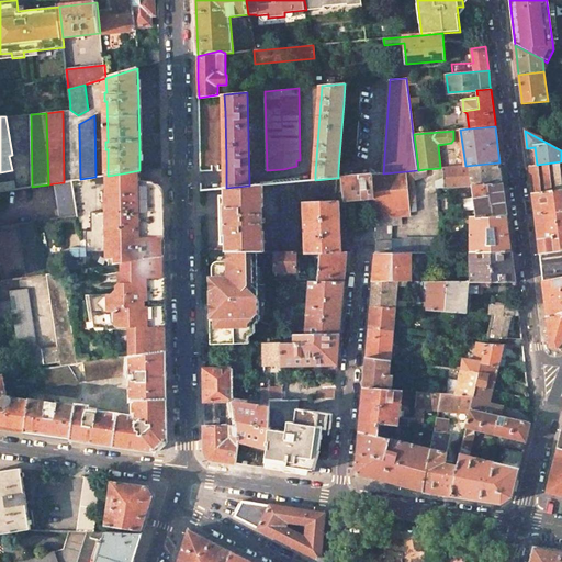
[(531,186),(532,193),(561,190),(561,189),(561,161),(537,165),(529,166),(531,186)]
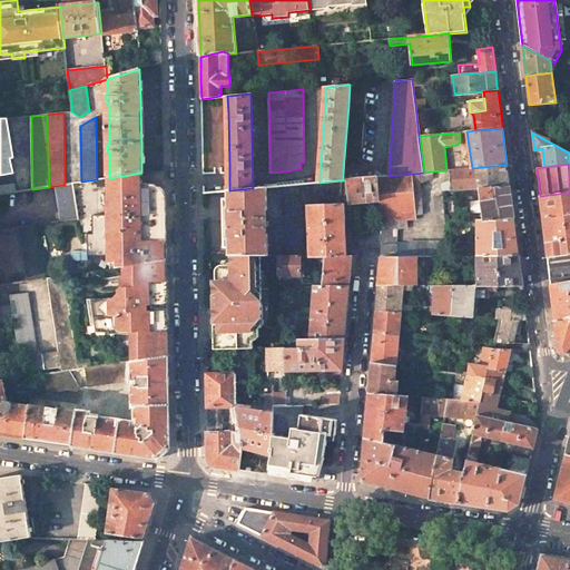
[(480,189),(510,187),(509,175),(508,170),(507,165),(472,168),(453,170),(453,175),(453,179),(454,190),(480,189)]
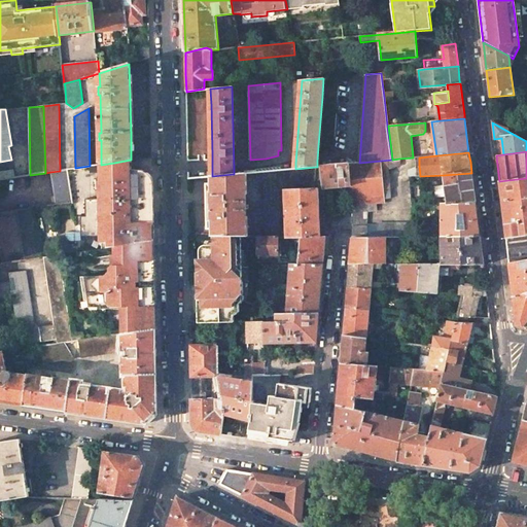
[(359,163),(349,164),(350,186),(352,212),(377,210),(377,204),(384,203),(384,199),(390,198),(388,170),(400,166),(399,159),(392,160),(359,163)]
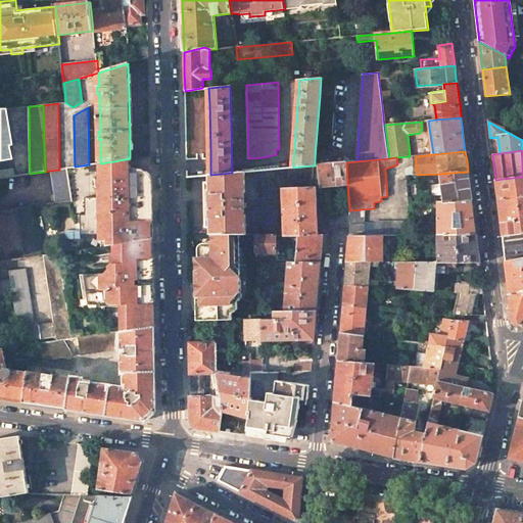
[(113,170),(131,169),(130,158),(113,161),(113,170)]
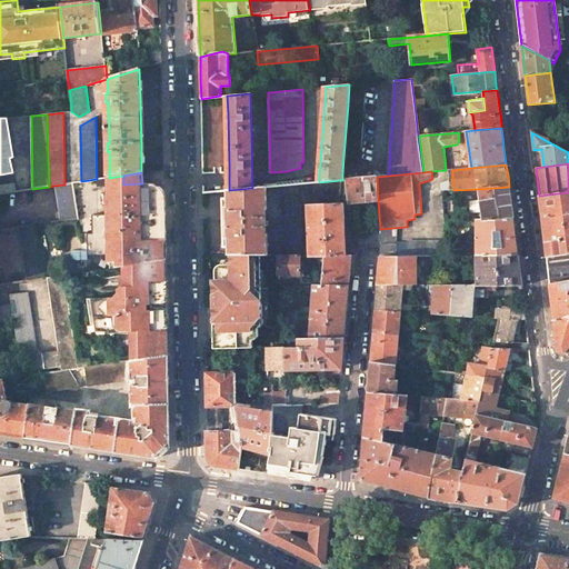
[(93,213),(93,232),(88,232),(88,253),(110,253),(110,268),(135,265),(157,261),(162,261),(166,260),(166,250),(160,250),(160,246),(162,243),(162,241),(166,240),(165,233),(165,209),(165,191),(160,191),(157,191),(156,185),(156,182),(142,183),(123,185),(123,176),(109,178),(109,213),(93,213)]
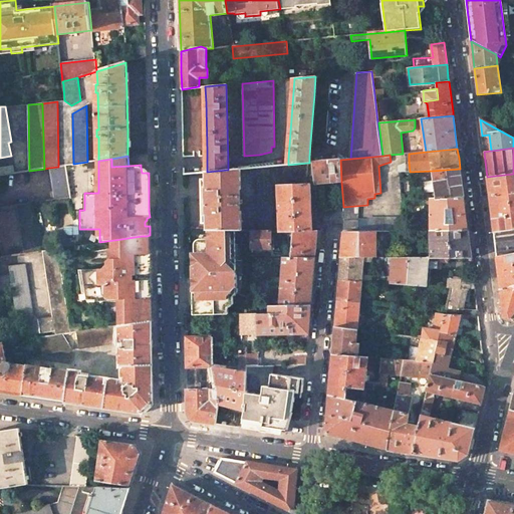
[(312,163),(314,184),(317,184),(320,184),(341,182),(340,160),(312,163)]
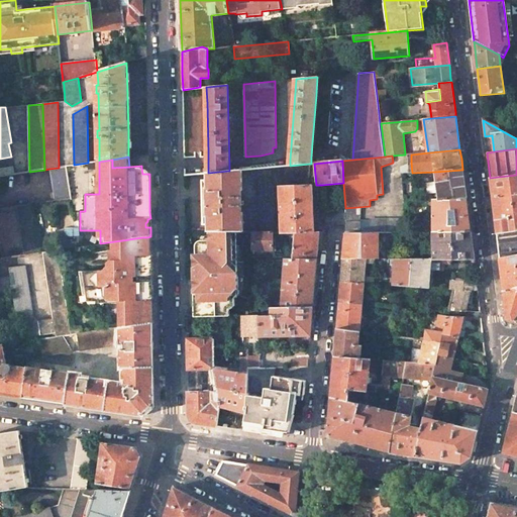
[(401,174),(412,173),(411,163),(401,167),(401,174)]
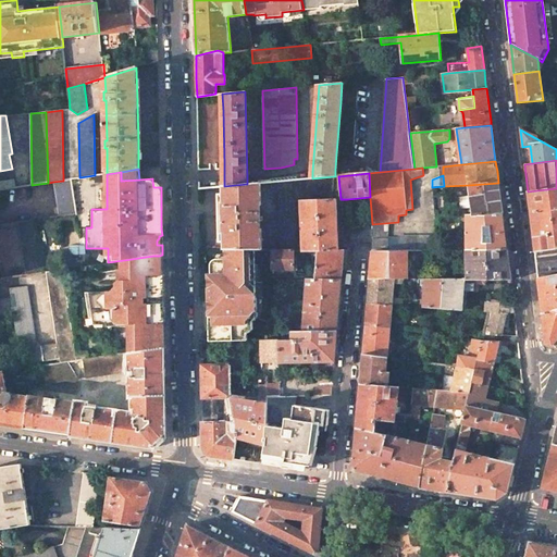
[(312,178),(307,178),(307,201),(334,200),(334,176),(312,178)]
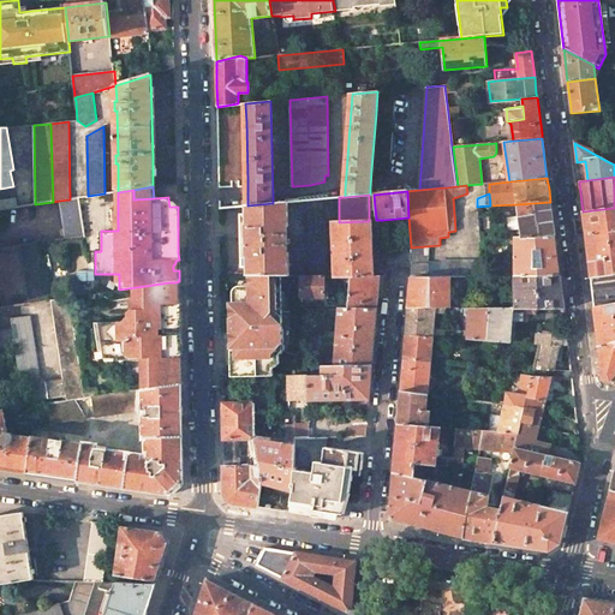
[(15,198),(0,199),(0,209),(16,207),(15,198)]
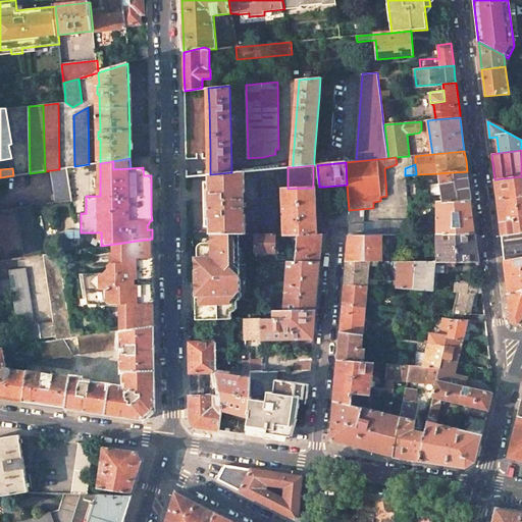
[(59,169),(50,170),(55,203),(71,200),(66,168),(59,169)]
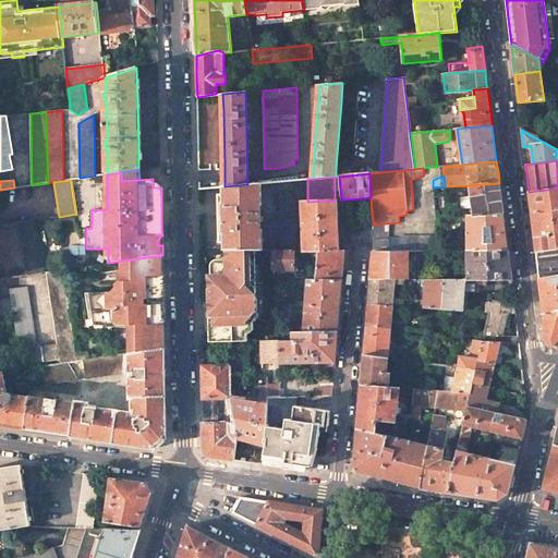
[(247,184),(225,186),(226,204),(221,204),(221,208),(221,232),(226,232),(227,251),(243,250),(256,250),(263,251),(262,229),(261,229),(261,206),(262,206),(261,183),(247,184)]
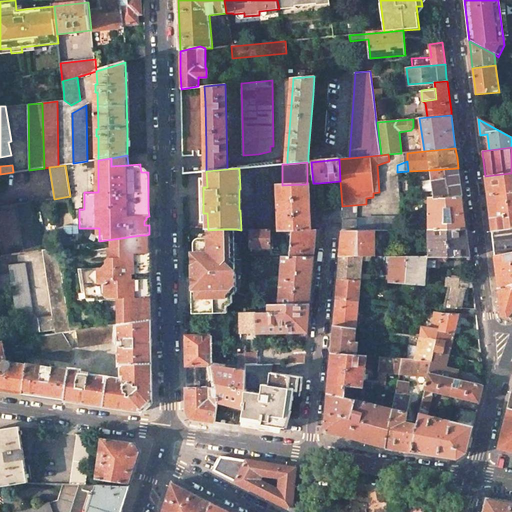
[(434,198),(462,197),(459,172),(458,168),(431,170),(434,198)]
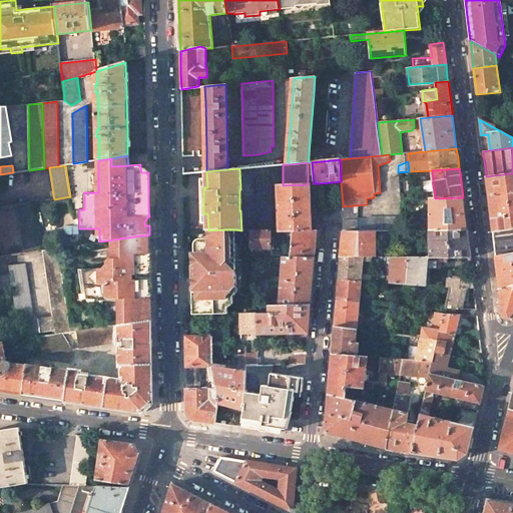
[(491,218),(493,231),(512,228),(512,172),(512,173),(486,176),(491,218)]
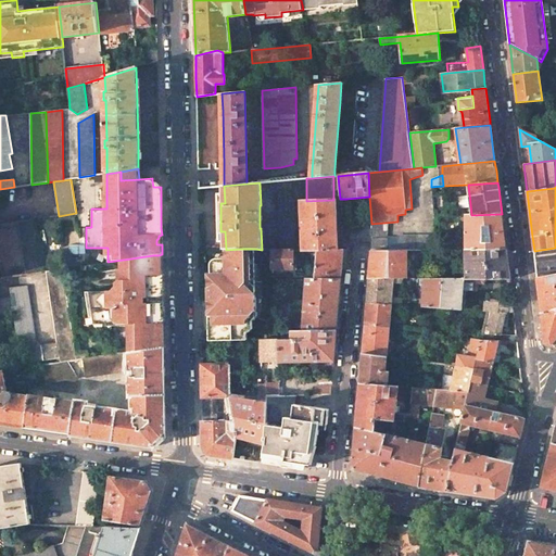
[(289,191),(278,191),(280,249),(293,250),(291,199),(292,193),(289,191)]
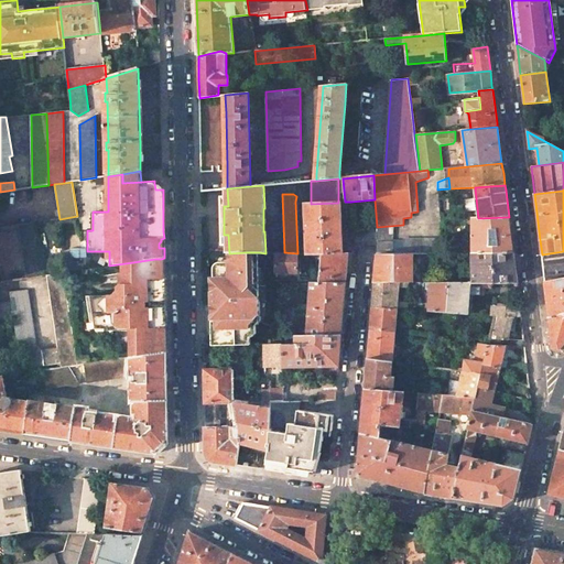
[(437,194),(431,195),(431,223),(440,221),(437,194)]
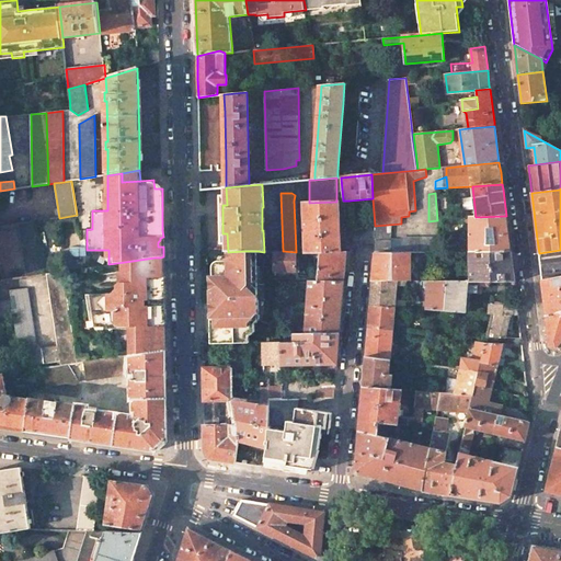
[(340,225),(339,202),(336,202),(309,203),(304,203),(305,252),(320,252),(341,252),(340,242),(340,225)]
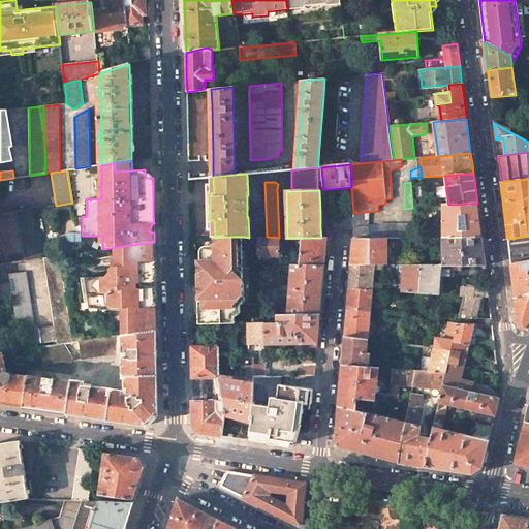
[(443,238),(481,237),(481,231),(477,204),(448,205),(443,206),(443,238)]
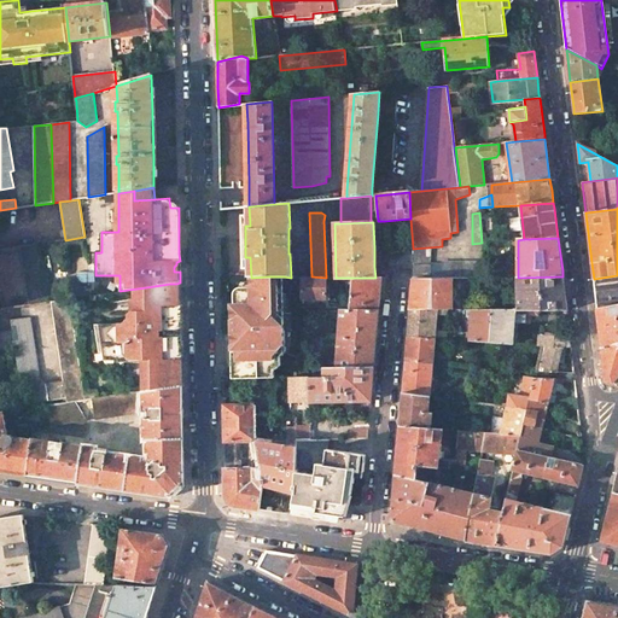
[(40,244),(22,246),(30,304),(48,302),(40,244)]
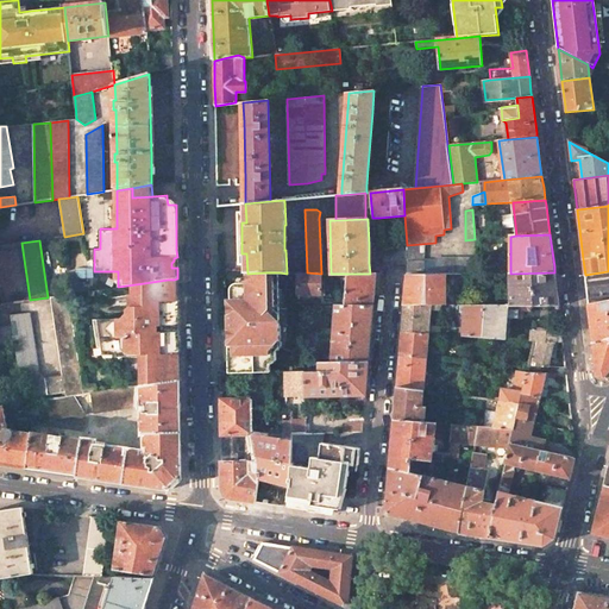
[(407,248),(407,262),(424,262),(425,245),(407,246),(407,248)]
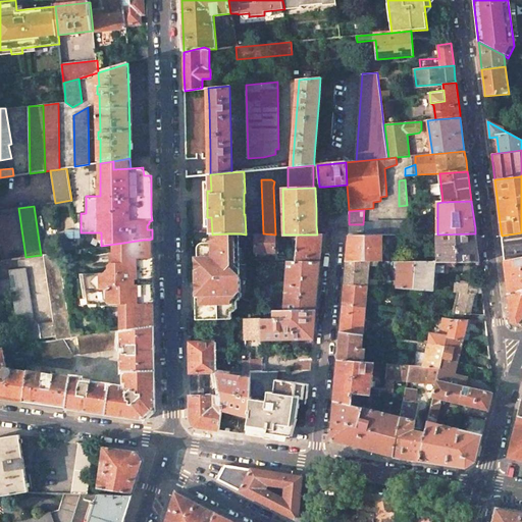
[(327,227),(349,226),(349,224),(349,212),(326,213),(327,227)]
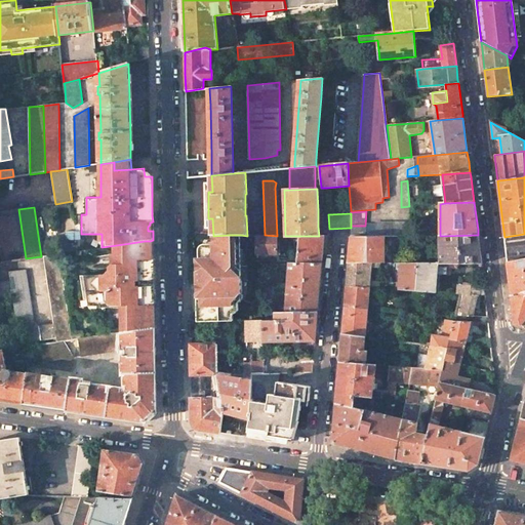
[(367,226),(365,226),(365,236),(384,236),(412,236),(411,223),(375,223),(375,224),(367,224),(367,226)]
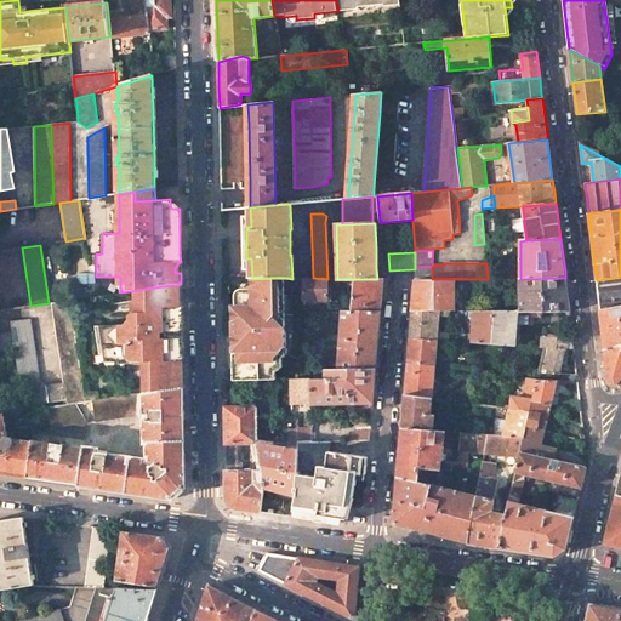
[(415,269),(415,278),(432,279),(432,267),(415,267),(415,269)]
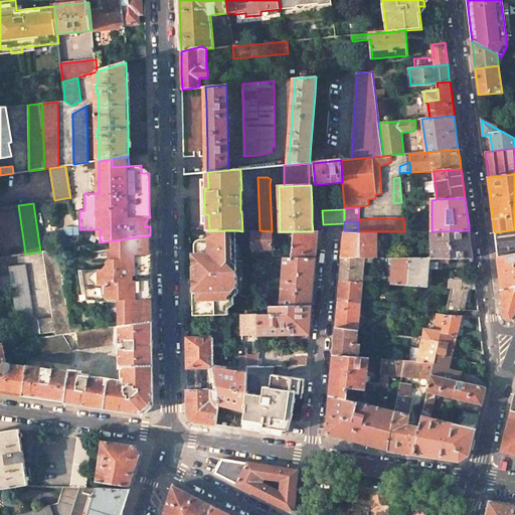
[(497,252),(498,258),(514,253),(514,229),(495,232),(497,252)]
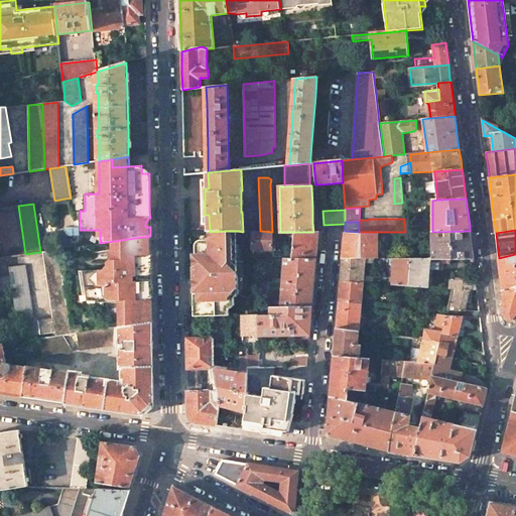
[(198,260),(238,259),(237,231),(225,231),(210,232),(210,240),(200,240),(199,240),(198,241),(197,243),(197,244),(197,246),(197,254),(194,254),(194,259),(195,259),(198,260)]
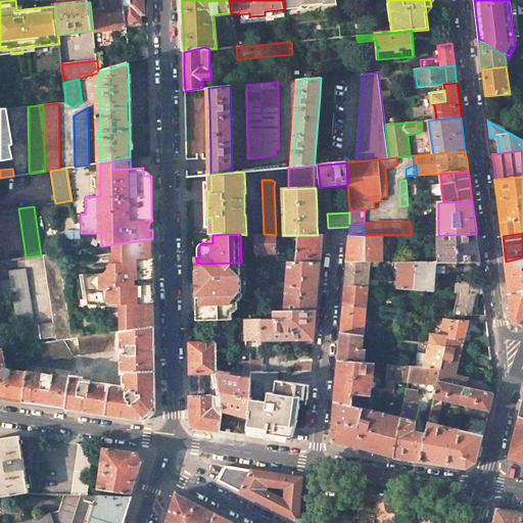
[(264,234),(255,235),(255,253),(276,253),(276,235),(264,234)]
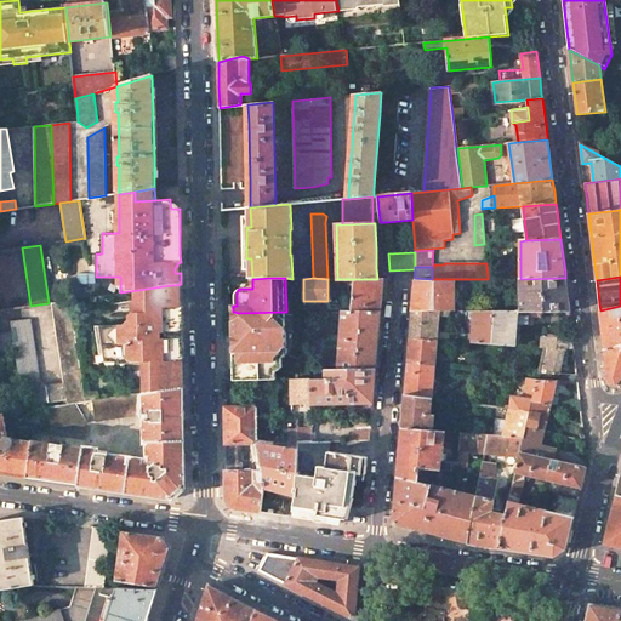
[(383,278),(377,279),(354,279),(351,312),(381,312),(382,296),(383,278)]
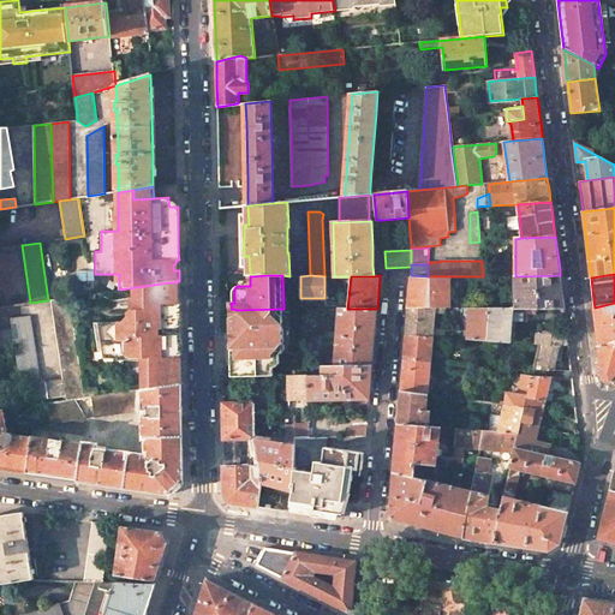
[(408,294),(407,309),(445,309),(449,309),(449,276),(428,276),(411,275),(408,294)]
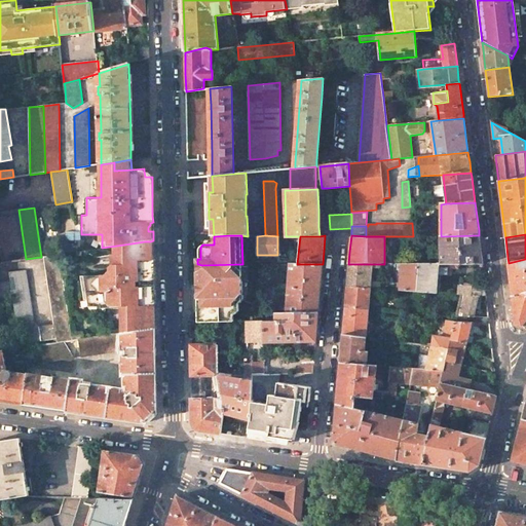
[(456,264),(483,264),(482,259),(479,235),(441,236),(441,264),(456,264)]
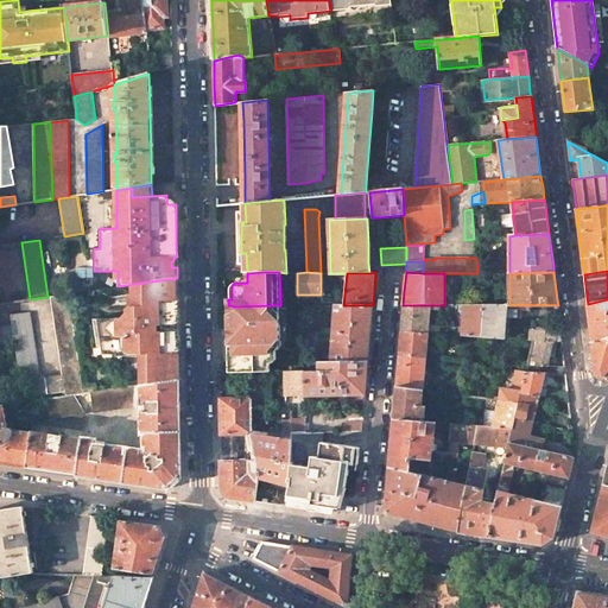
[(177,379),(176,337),(177,337),(177,336),(178,336),(178,321),(177,321),(177,320),(176,320),(176,318),(176,301),(169,301),(168,279),(144,283),(144,292),(147,292),(147,299),(137,299),(137,316),(94,318),(99,346),(106,346),(113,346),(118,352),(125,350),(141,350),(143,384),(177,379)]
